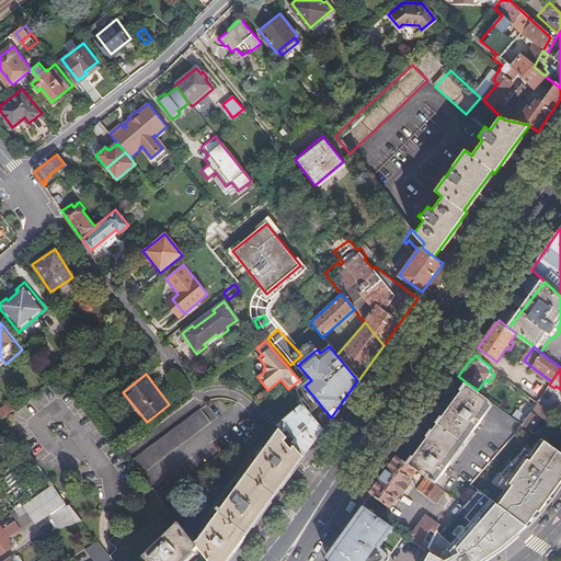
[(427,477),(431,480),(444,464),(439,460),(469,421),(473,424),(479,418),(474,414),(488,398),(478,390),(468,384),(447,412),(409,464),(415,468),(427,477)]
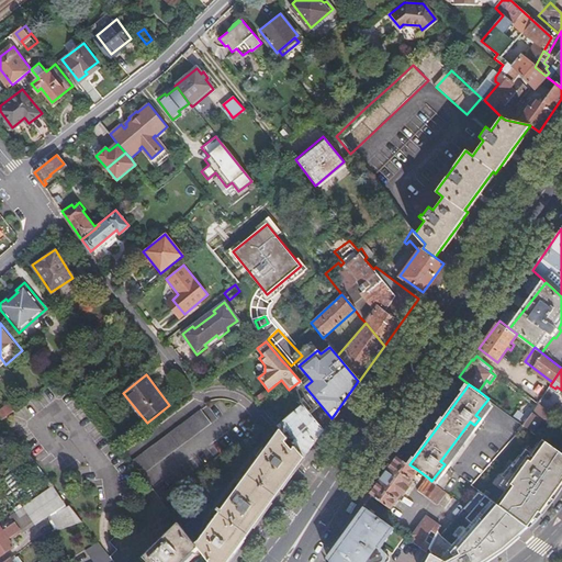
[(321,405),(310,392),(302,398),(313,412),(321,405)]
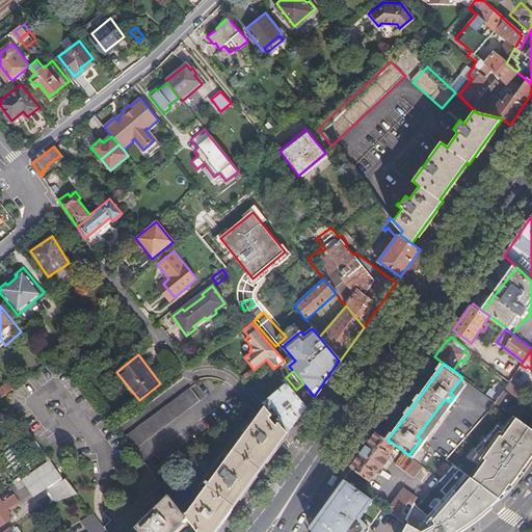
[(250,375),(243,380),(260,400),(264,396),(267,394),(250,375)]
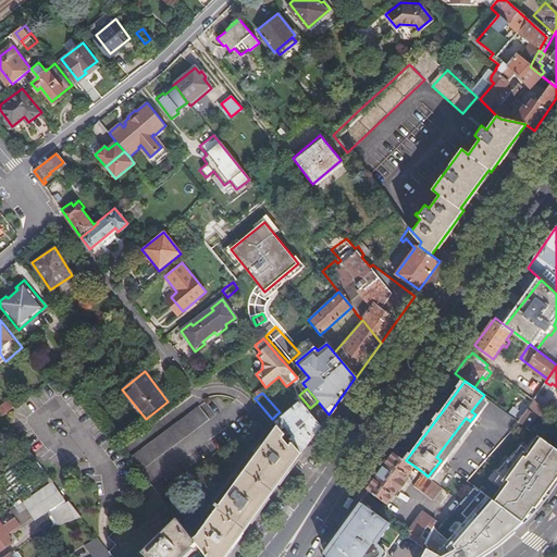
[(16,405),(12,400),(5,406),(9,410),(16,405)]
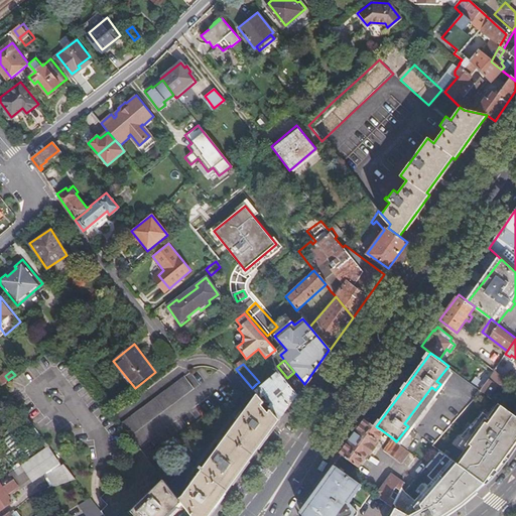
[(279,420),(297,395),(278,372),(260,388),(256,384),(252,388),(261,399),(265,395),(268,399),(264,402),(279,420)]
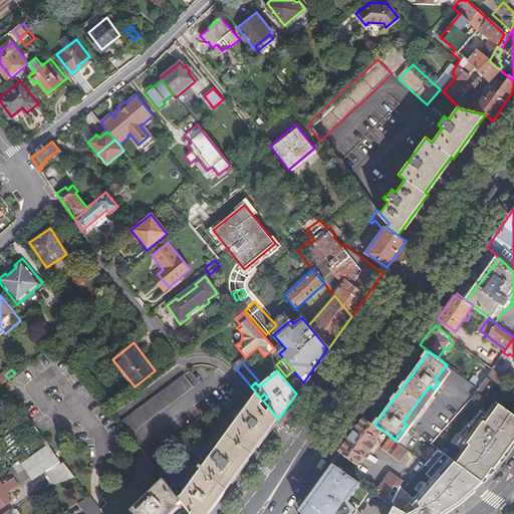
[(485,376),(478,387),(480,389),(486,393),(497,376),(490,370),(485,376)]
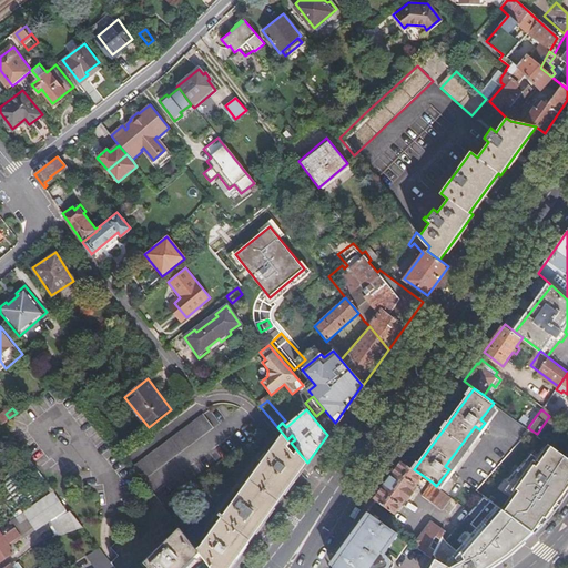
[(520,414),(516,419),(528,427),(536,416),(531,412),(526,418),(520,414)]
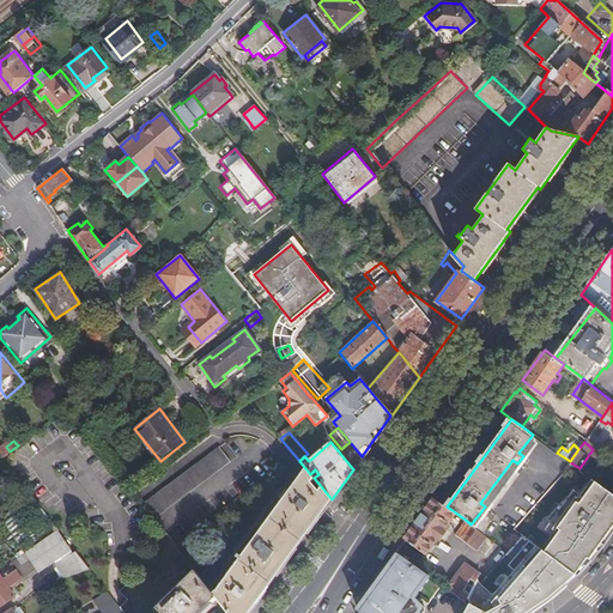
[(6,447),(0,450),(0,454),(2,457),(10,451),(6,447)]
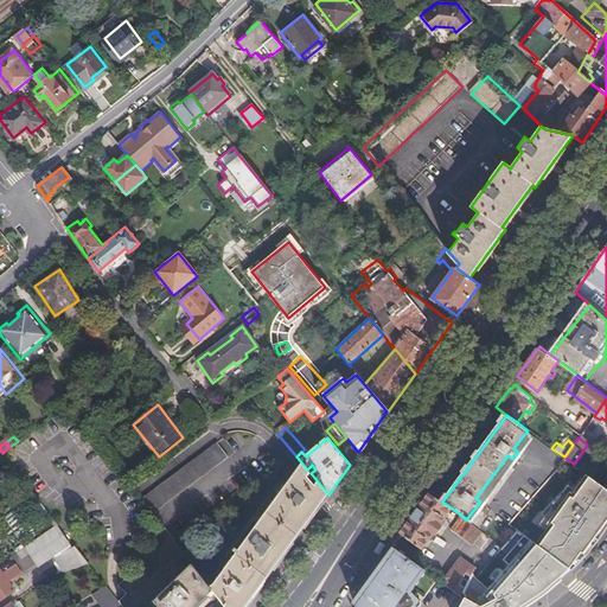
[(142,499),(153,513),(228,457),(217,442),(142,499)]
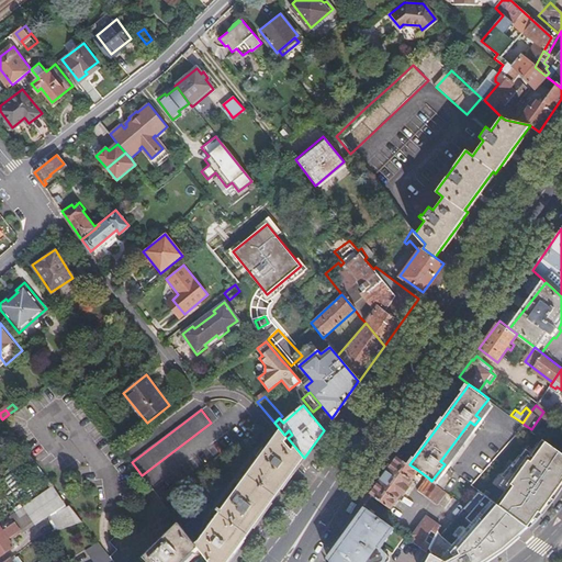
[(561,451),(541,437),(534,448),(530,445),(521,456),(520,454),(502,475),(506,478),(501,484),(508,490),(497,504),(528,527),(543,510),(551,502),(558,493),(561,486),(561,451)]
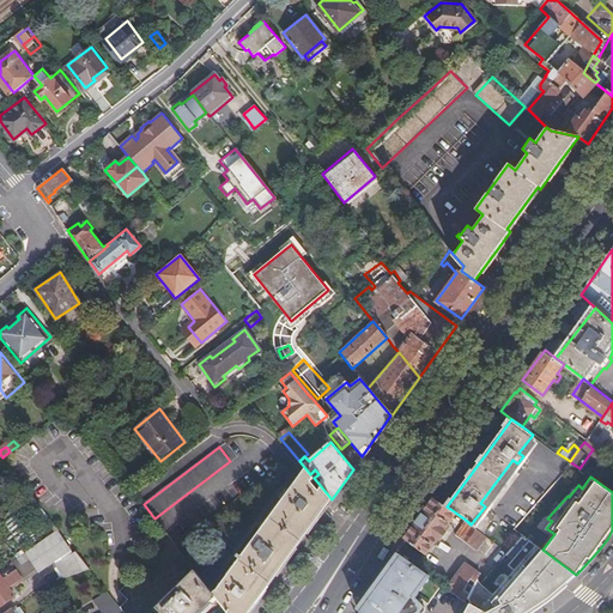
[(219,588),(213,593),(217,598),(226,610),(228,612),(247,612),(254,604),(277,574),(304,536),(322,511),(297,481),(243,554),(241,553),(240,556),(242,557),(219,588)]
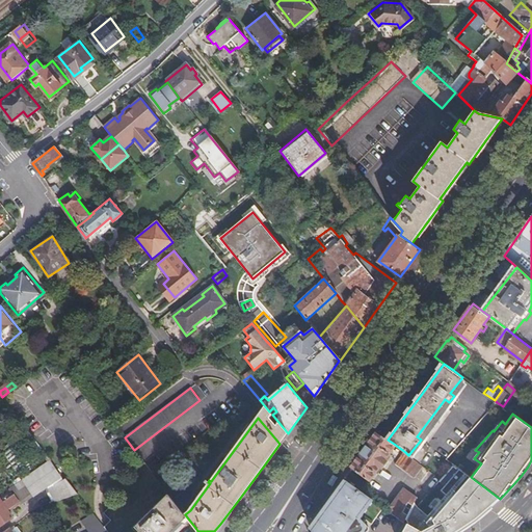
[(376,431),(350,467),(367,479),(377,466),(380,468),(386,461),(382,458),(394,444),(388,440),(376,431)]
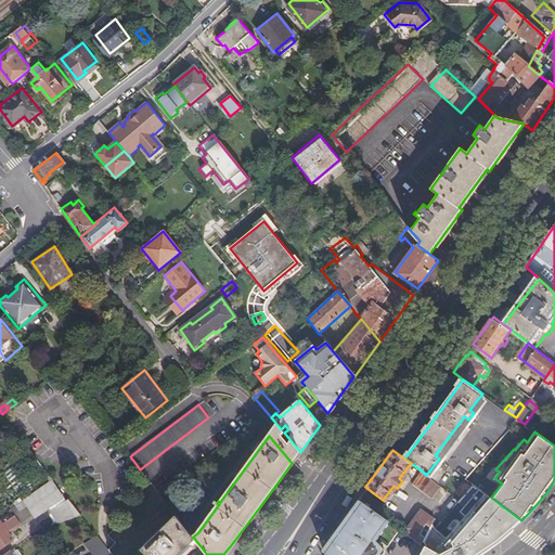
[(430,498),(440,485),(426,475),(423,472),(413,485),(430,498)]
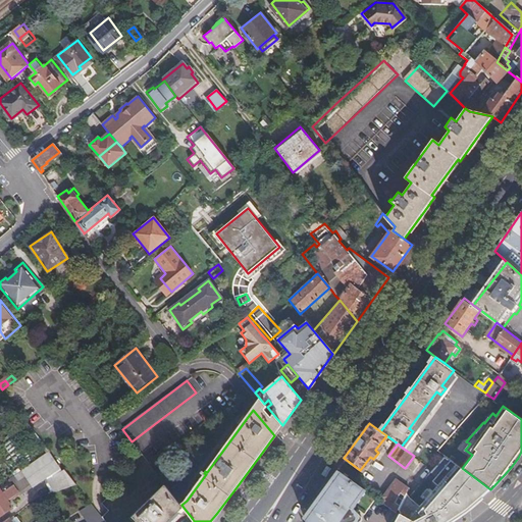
[(48,452),(22,470),(33,485),(58,466),(48,452)]
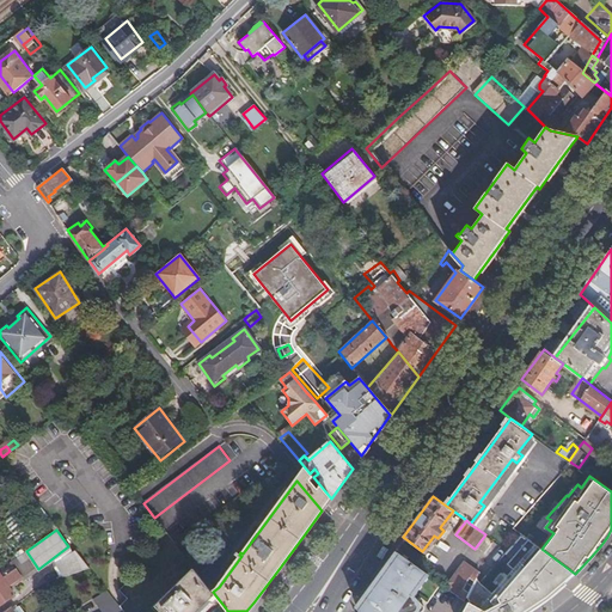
[(482,577),(469,597),(471,603),(469,604),(465,611),(526,611),(532,609),(574,580),(544,558),(544,555),(543,550),(526,538),(518,532),(505,549),(497,558),(482,577)]
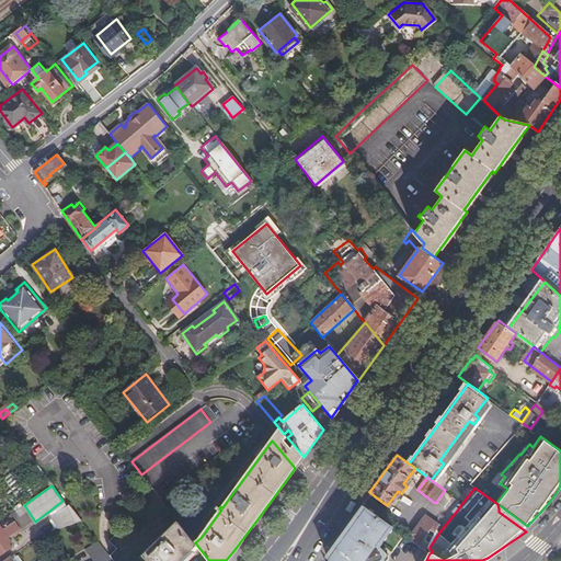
[(81,518),(69,503),(50,514),(58,527),(81,518)]
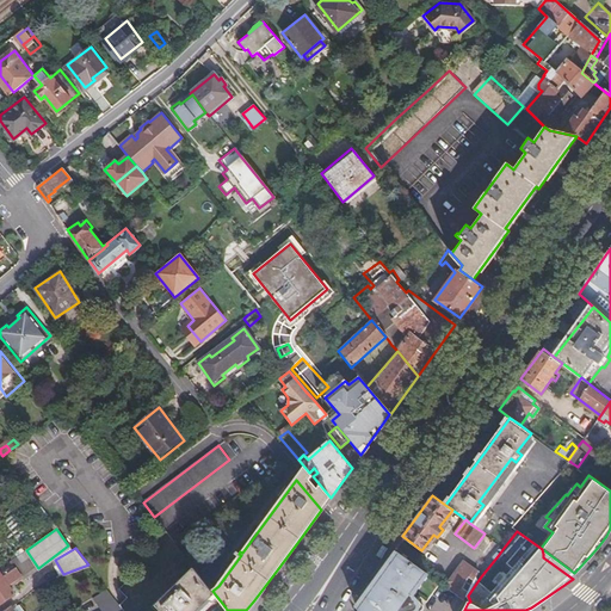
[(11,562),(14,567),(19,575),(23,580),(38,568),(26,550),(11,562)]
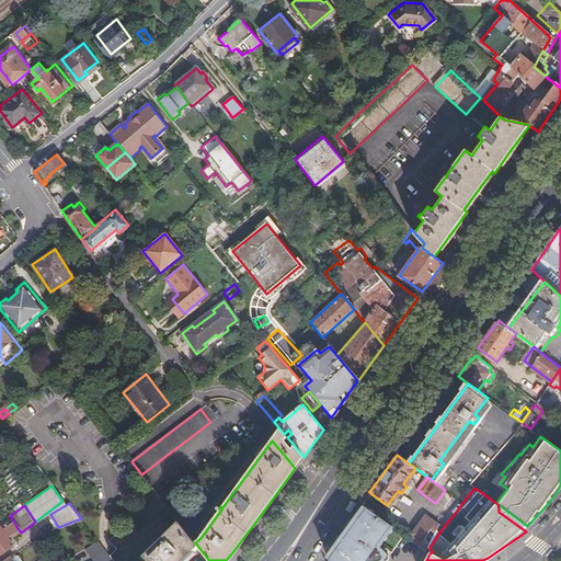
[(327,560),(385,560),(387,556),(379,546),(393,526),(365,505),(350,526),(343,535),(325,559),(327,560)]
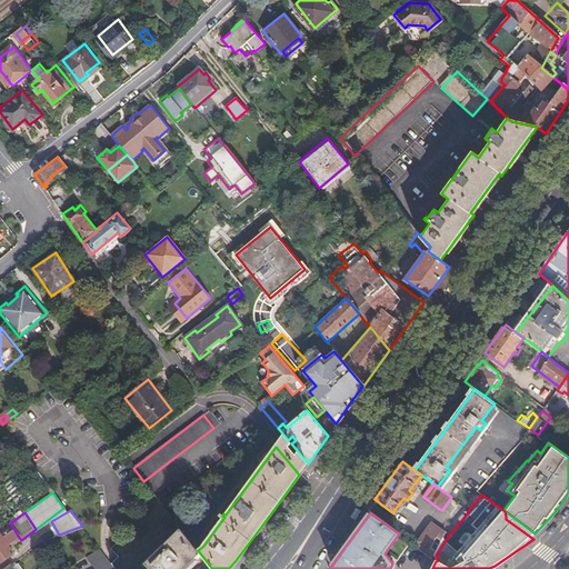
[(432,521),(415,546),(431,558),(433,555),(442,540),(441,535),(445,530),(432,521)]
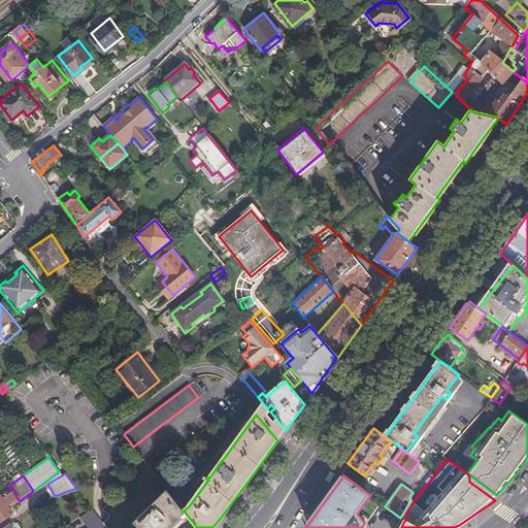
[(17,497),(12,490),(1,498),(0,496),(0,521),(11,513),(10,512),(13,508),(9,503),(17,497)]
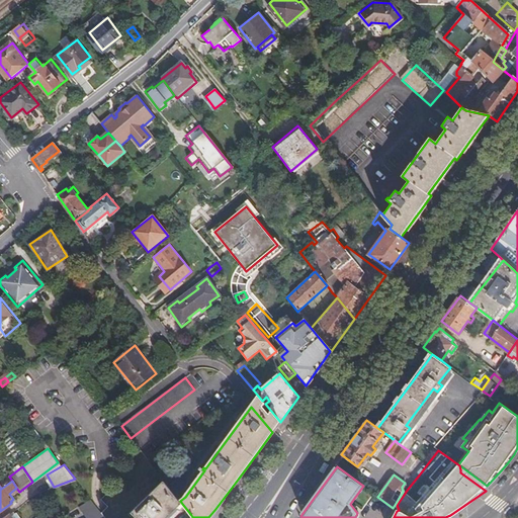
[(180,501),(165,482),(146,502),(134,514),(138,517),(170,517),(183,505),(180,501)]
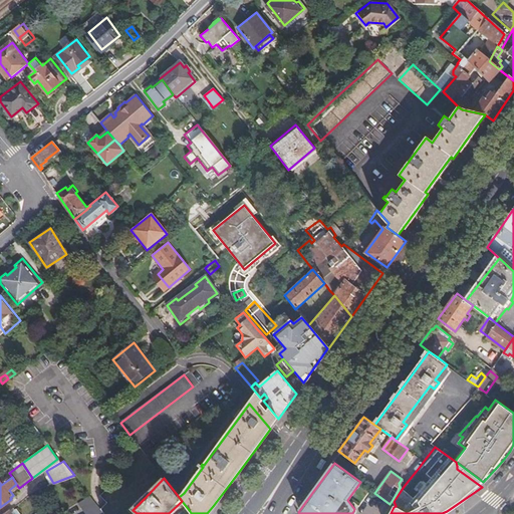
[(390,513),(393,507),(390,504),(374,493),(360,482),(347,500),(354,509),(352,513),(390,513)]
